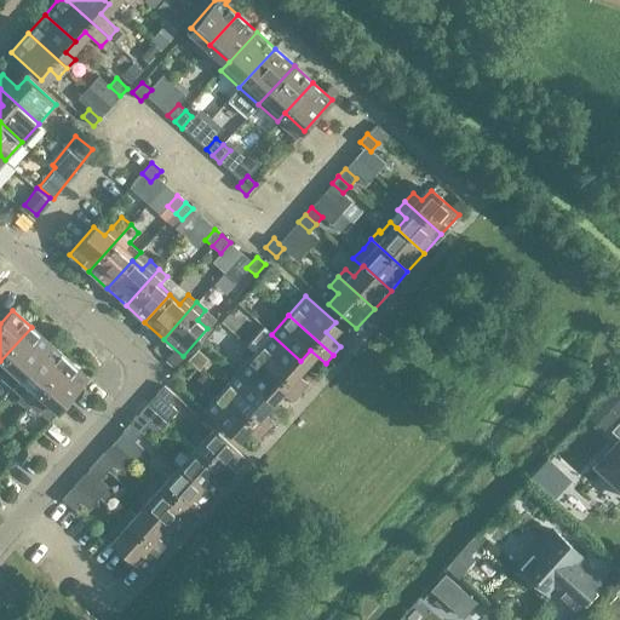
[(32,327),(0,361),(0,379),(12,366),(23,374),(50,344),(32,327)]
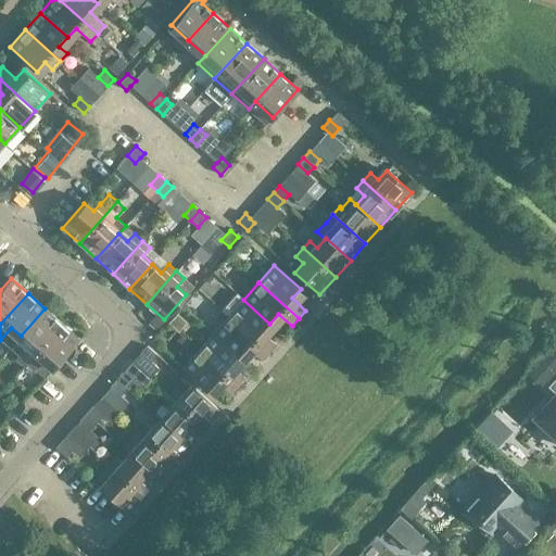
[(269,324),(243,300),(237,293),(222,311),(228,316),(268,352),(275,344),(262,332),(269,324)]
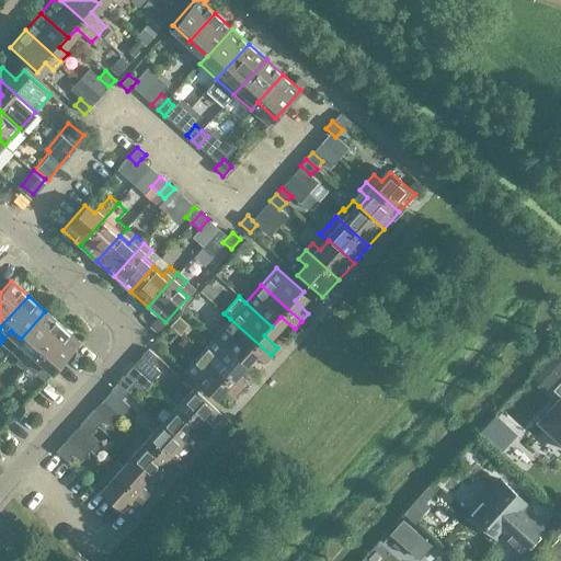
[(45,311),(21,339),(30,347),(16,363),(24,369),(63,327),(45,311)]
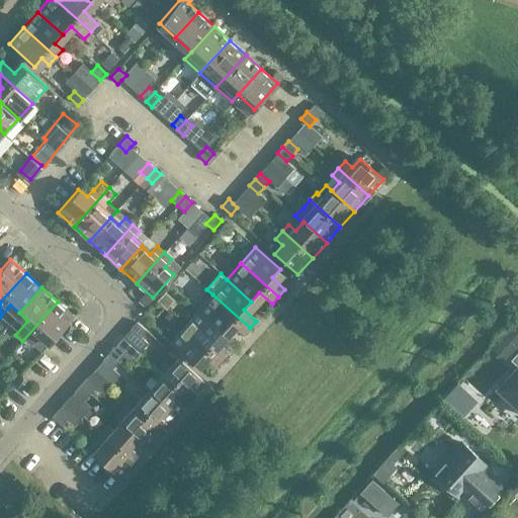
[(212,294),(198,311),(224,333),(231,324),(243,335),(250,328),(212,294)]
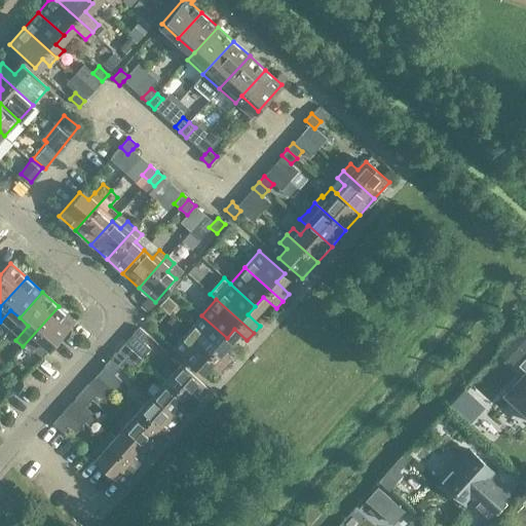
[(59,306),(23,346),(30,352),(42,339),(51,346),(75,321),(59,306)]
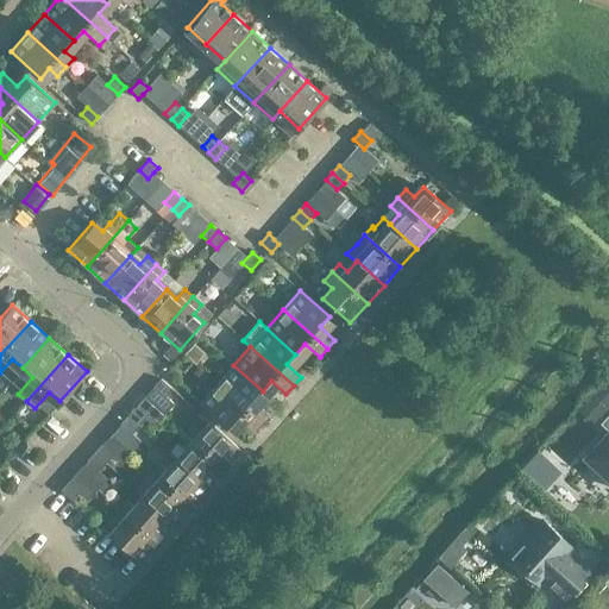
[(233,365),(217,383),(261,422),(268,414),(253,401),(263,391),(233,365)]
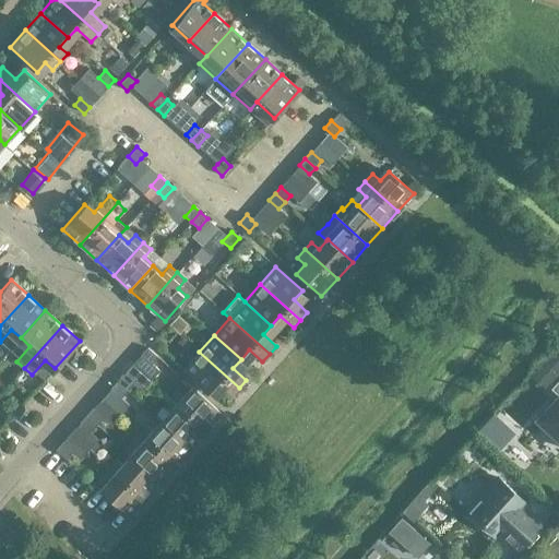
[(142,354),(152,364),(158,357),(147,347),(142,354)]
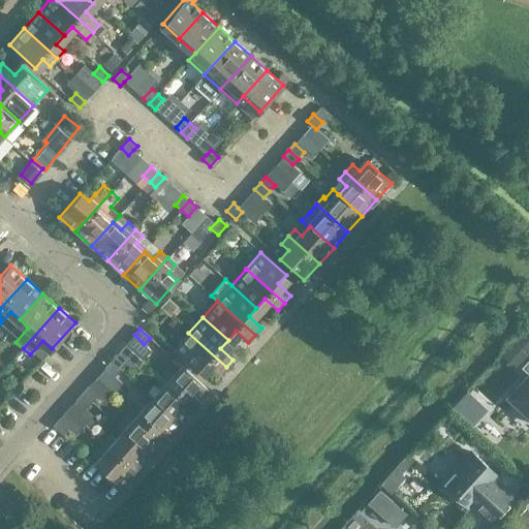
[(188,333),(174,349),(198,372),(207,363),(219,375),(226,367),(188,333)]
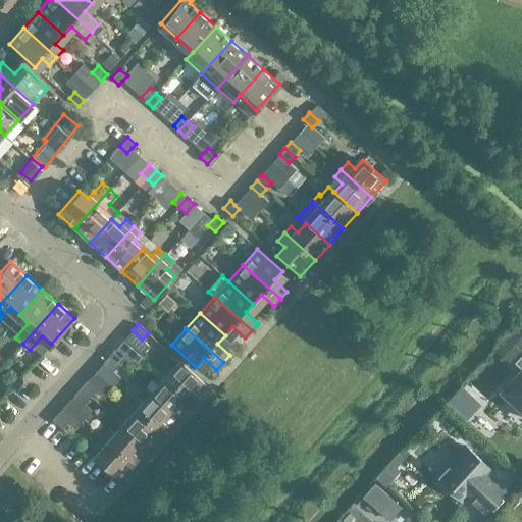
[(119,365),(124,359),(114,351),(109,356),(119,365)]
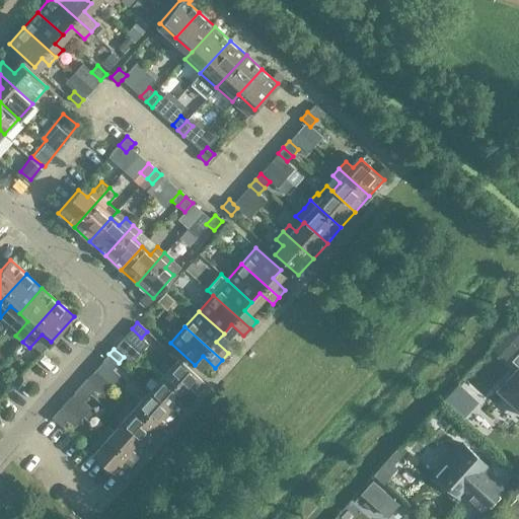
[(510,399),(507,402),(518,408),(518,352),(511,361),(518,367),(499,389),(510,399)]
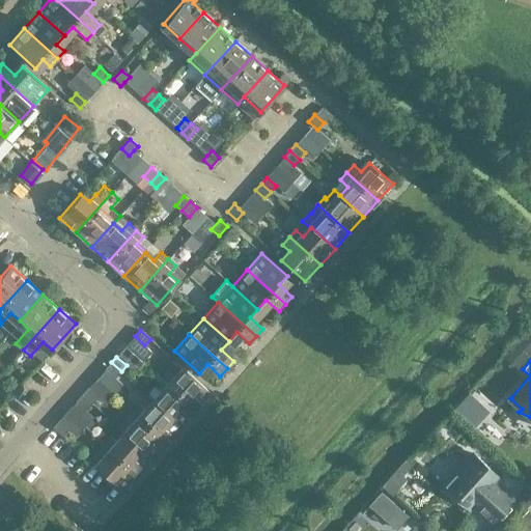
[(106,369),(115,378),(121,371),(111,363),(106,369)]
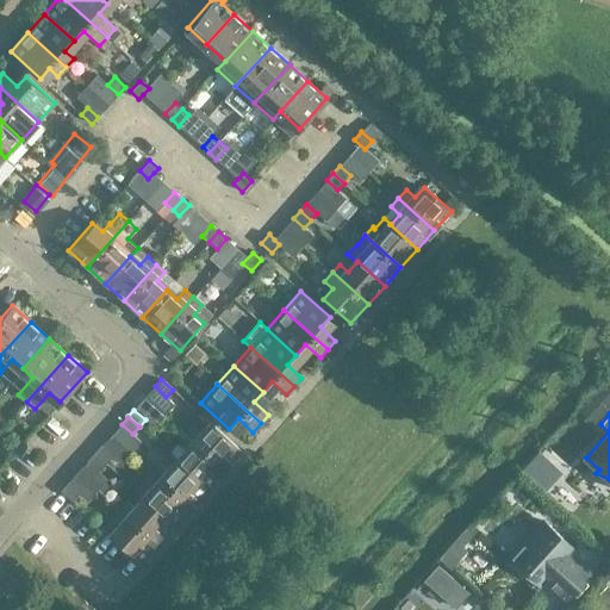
[(194,427),(186,435),(222,467),(238,448),(211,424),(203,434),(194,427)]
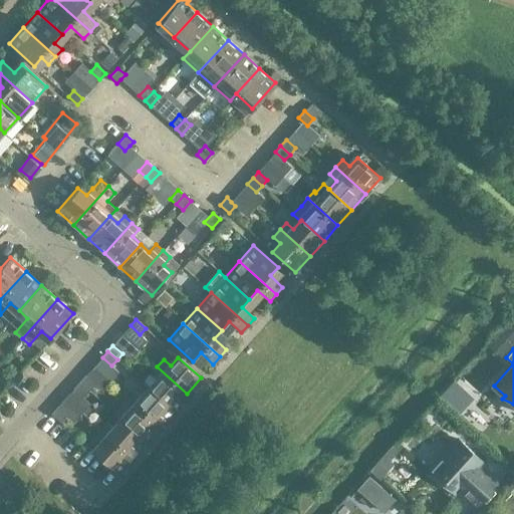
[(187,394),(157,366),(151,373),(158,380),(150,389),(173,410),(187,394)]
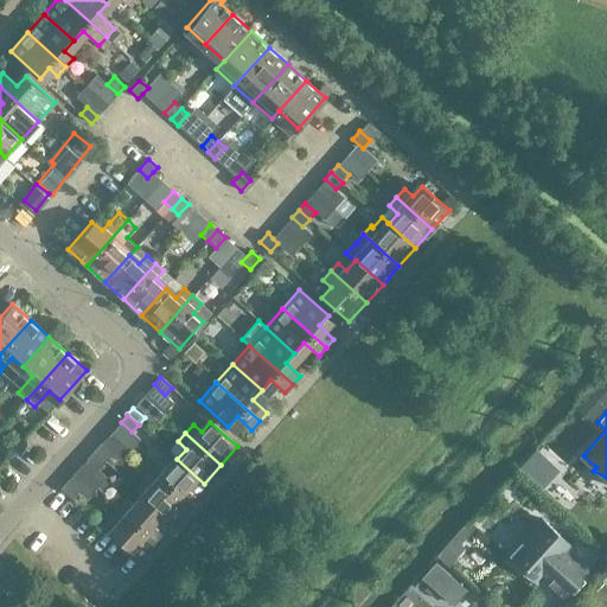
[(101,445),(94,452),(106,461),(112,454),(101,445)]
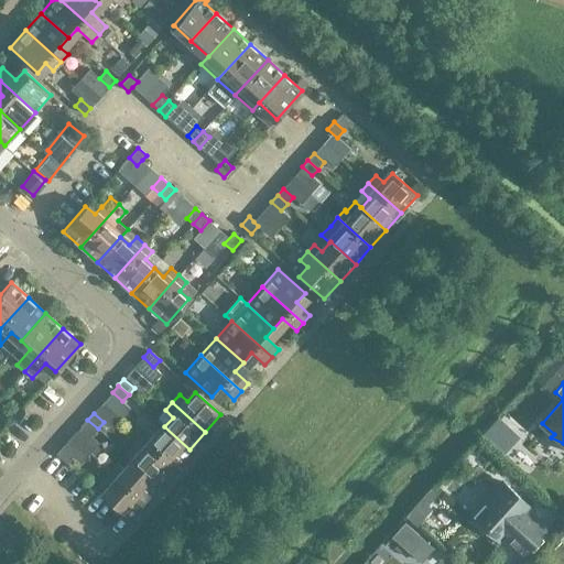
[(508,449),(522,434),(500,414),(486,430),(508,449)]
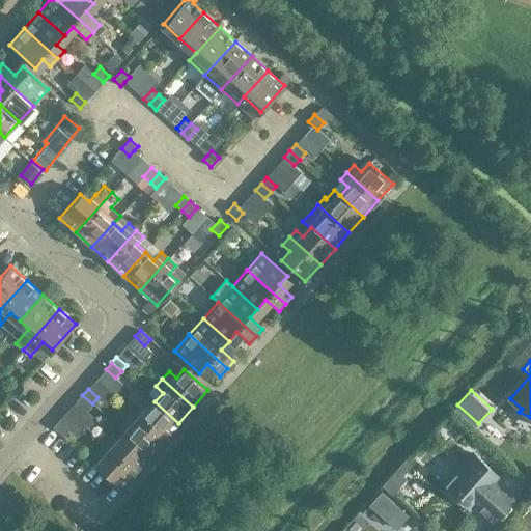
[(77,401),(86,410),(92,403),(82,395),(77,401)]
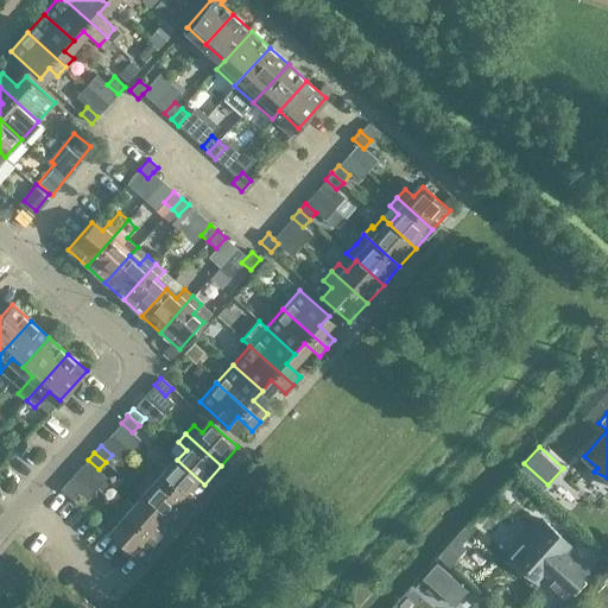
[(160,462),(152,470),(188,502),(204,485),(177,460),(169,470),(160,462)]
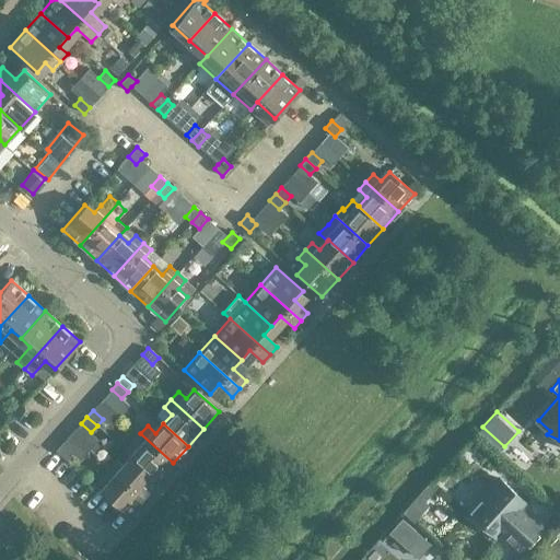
[(173,463),(140,433),(133,442),(141,448),(132,457),(158,480),(173,463)]
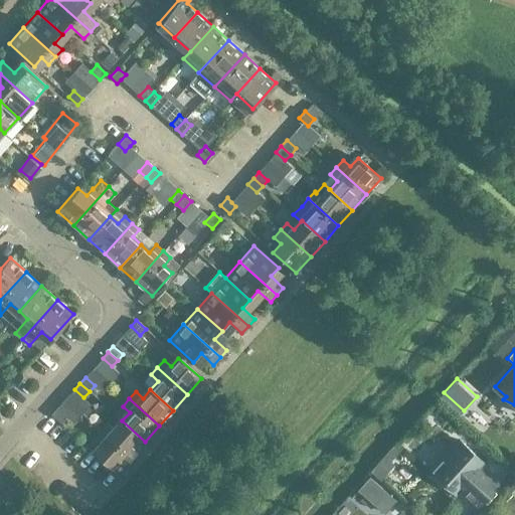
[(60,423),(66,416),(56,408),(51,414),(60,423)]
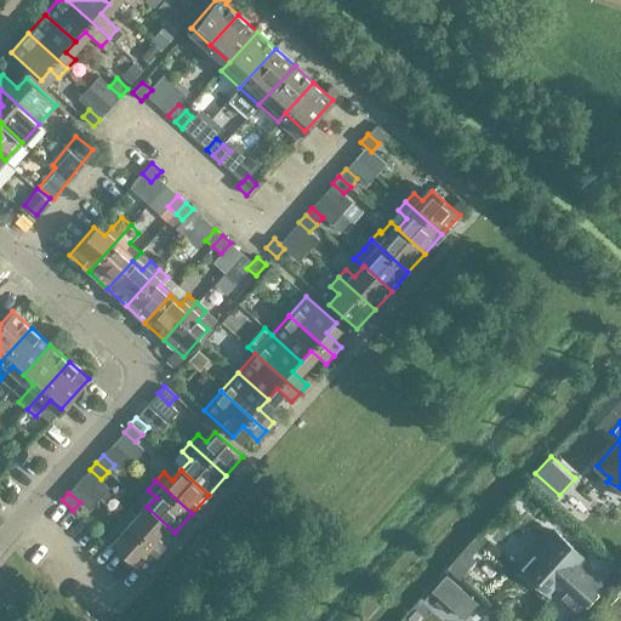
[(129,511),(121,518),(158,551),(175,533),(147,507),(137,518),(129,511)]
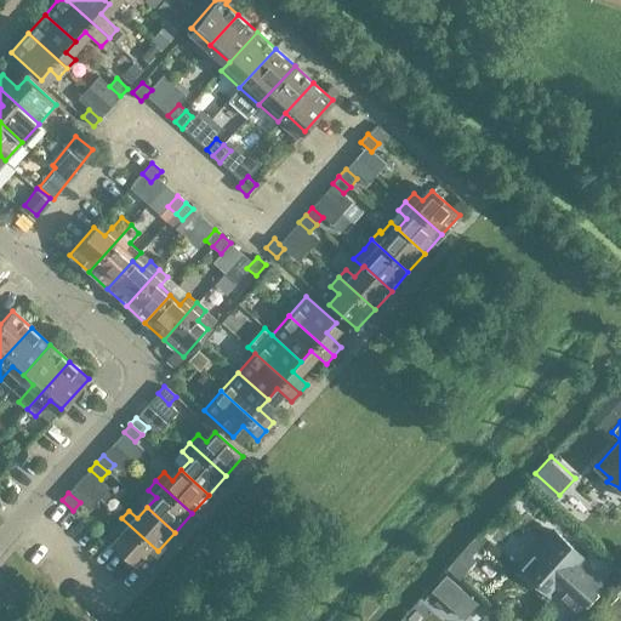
[(158,551),(121,518),(113,528),(121,535),(113,546),(141,570),(158,551)]
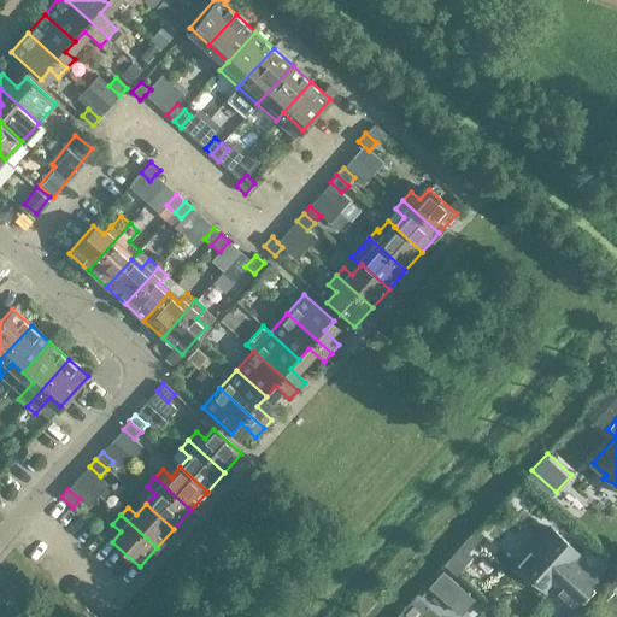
[(573,605),(595,580),(573,559),(579,553),(551,527),(516,565),(532,580),(532,583),(539,589),(542,589),(545,591),(550,585),(573,605)]
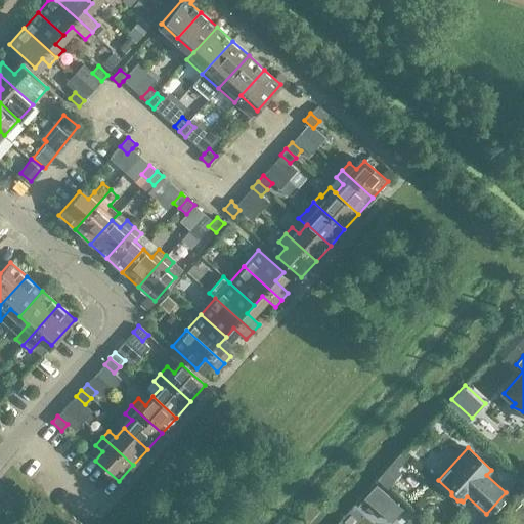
[(510,493),(518,501),(523,494),(523,478),(510,493)]
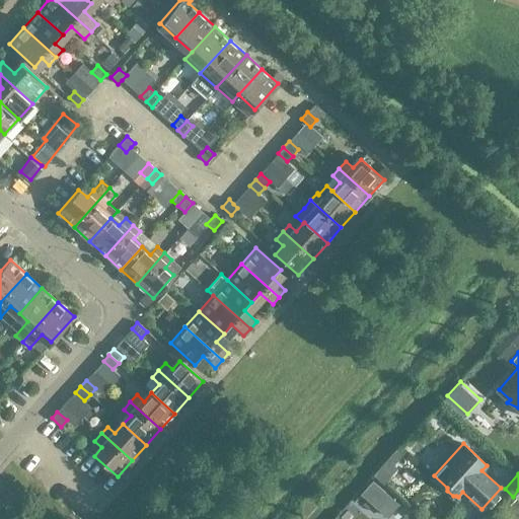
[(373,518),(386,518),(401,502),(374,477),(353,501),(373,518)]
